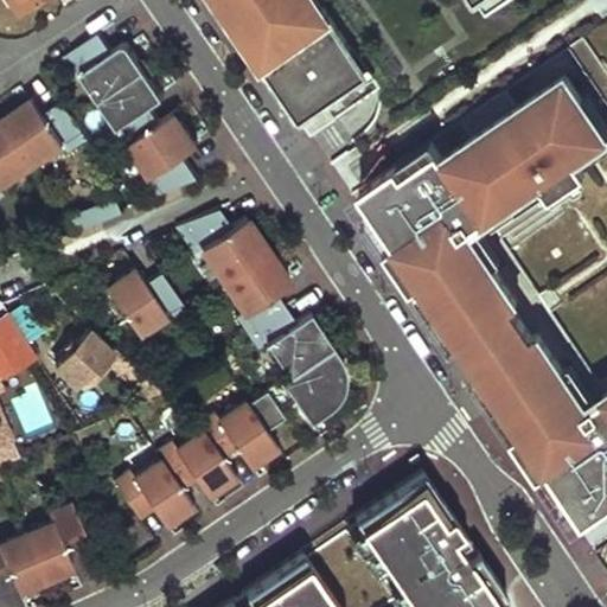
[(13,0),(23,14),(43,0),(13,0)]
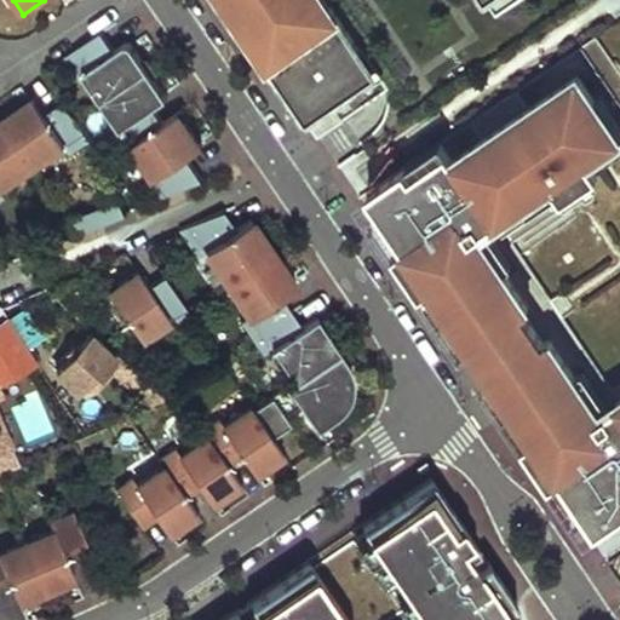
[(225,0),(320,141),(389,95),(325,0),(225,0)]
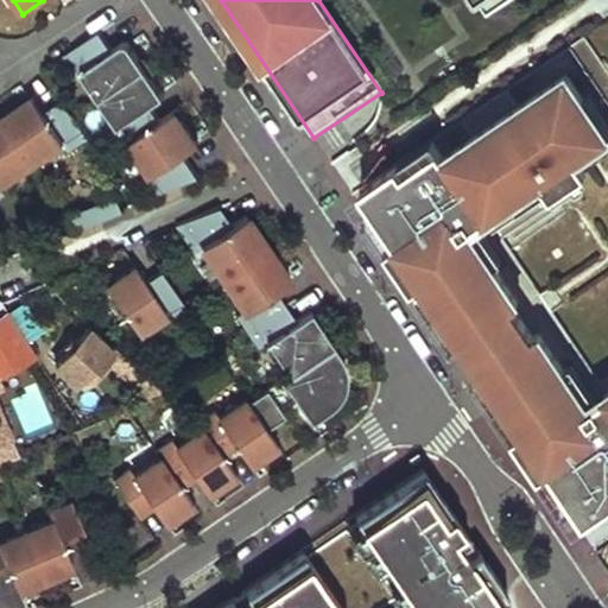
[(474,0),(489,20),(519,0),(474,0)]
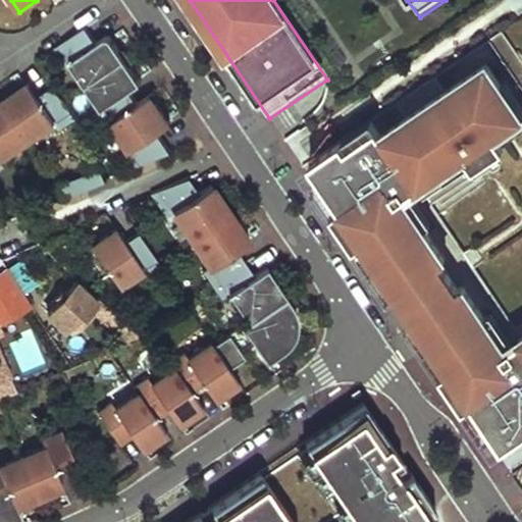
[(111,36),(99,45),(88,28),(54,49),(66,66),(72,62),(104,110),(99,115),(107,126),(113,123),(134,153),(126,157),(136,170),(172,154),(159,135),(172,125),(153,97),(140,105),(132,92),(144,84),(111,36)]
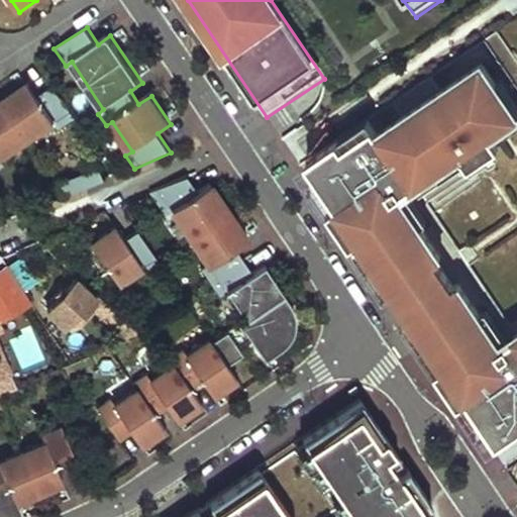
[(516,116),(516,62),(497,32),(307,161),(319,178),(329,193),(321,198),(387,295),(391,292),(399,303),(407,316),(403,318),(490,448),(516,429),(516,331),(500,343),(457,280),(453,283),(439,262),(443,260),(400,196),(461,153),(471,167),(500,146),(492,134),(516,116)]
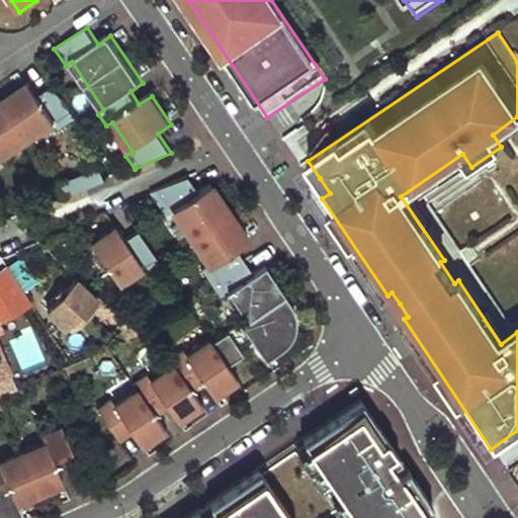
[(55,85),(40,95),(31,83),(0,103),(0,166),(5,163),(0,156),(55,118),(60,126),(76,116),(55,85)]
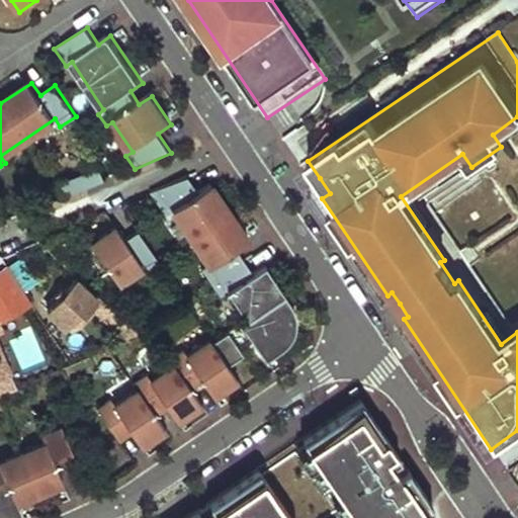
[(106,180),(102,167),(59,184),(66,195),(106,180)]
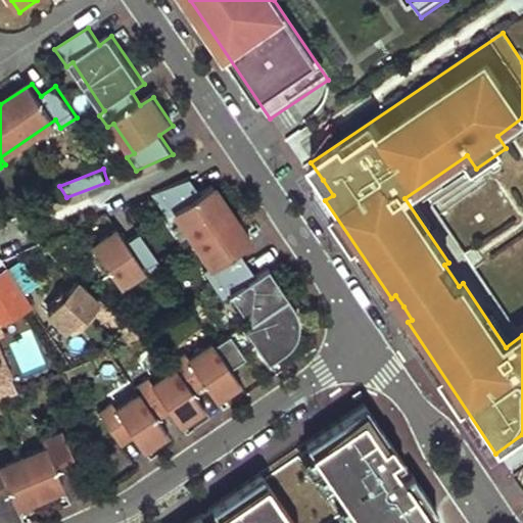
[(323,180),(315,186),(325,200),(333,195),(323,180)]
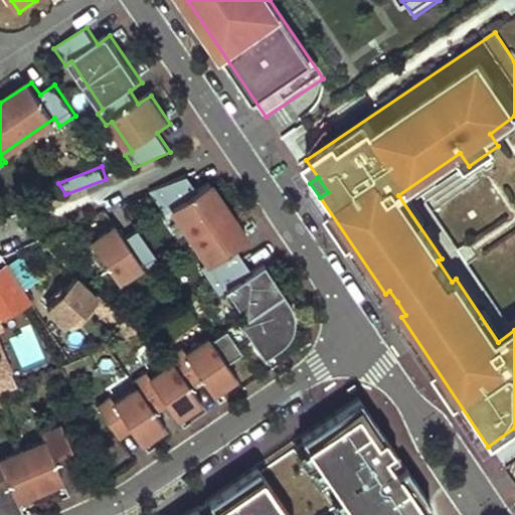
[(208,185),(195,194),(186,179),(149,194),(164,216),(172,211),(208,266),(201,271),(219,297),(226,292),(245,320),(239,324),(264,359),(280,348),(287,342),(291,336),(293,329),(294,321),(293,315),(292,311),(291,308),(288,304),(283,295),(268,273),(264,267),(250,275),(233,250),(246,241),(232,222),(208,185)]
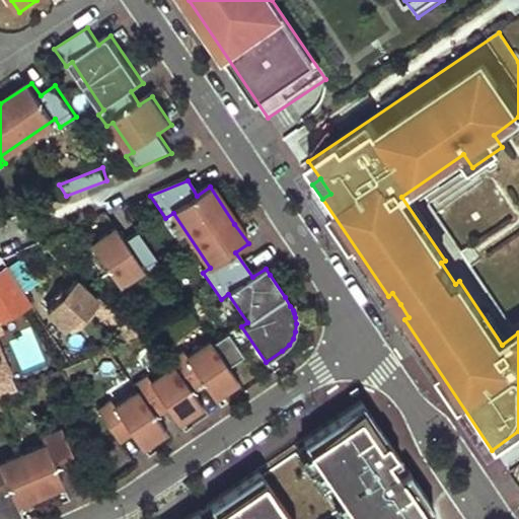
[(116,230),(91,246),(115,282),(140,265),(148,278),(161,269),(139,236),(126,245),(116,230)]
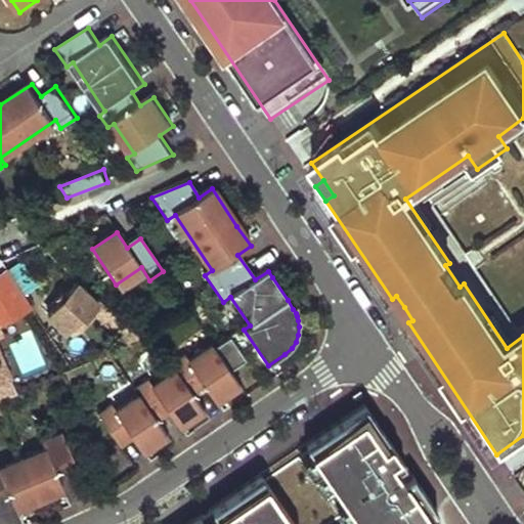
[(7,262),(24,290),(36,281),(19,255),(7,262)]
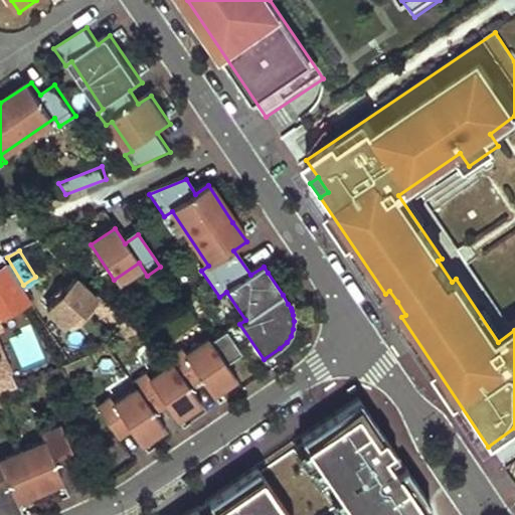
[(31,304),(6,265),(0,268),(0,302),(1,305),(0,305),(0,392),(13,387),(0,354),(0,333),(14,328),(9,319),(31,304)]
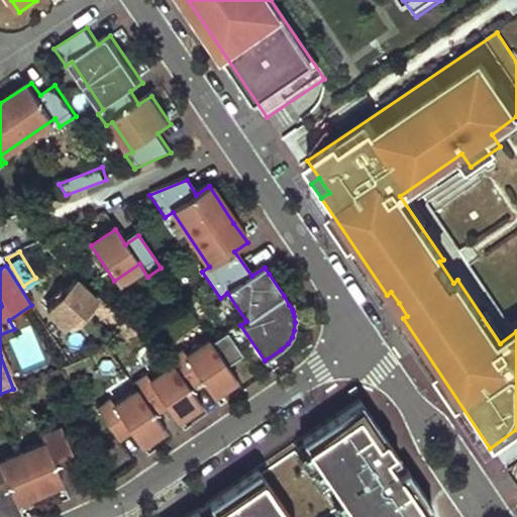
[(78,277),(45,311),(63,325),(78,308),(82,311),(89,304),(97,294),(78,277)]
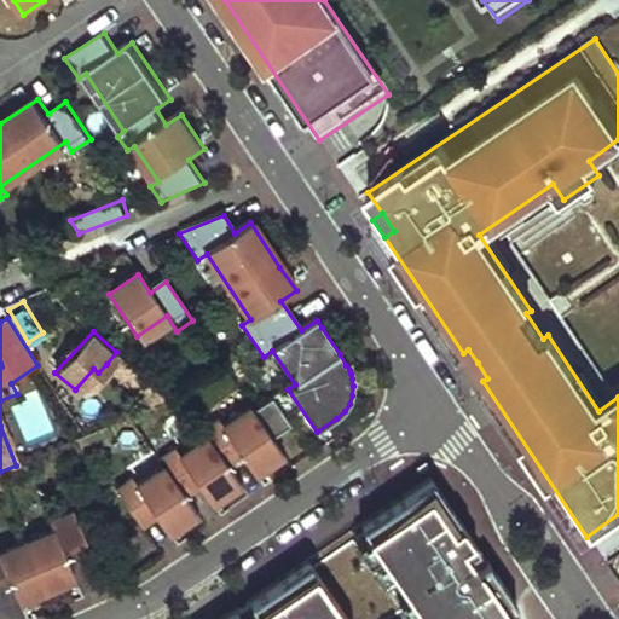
[(106,364),(151,408),(168,399),(116,352),(106,364)]
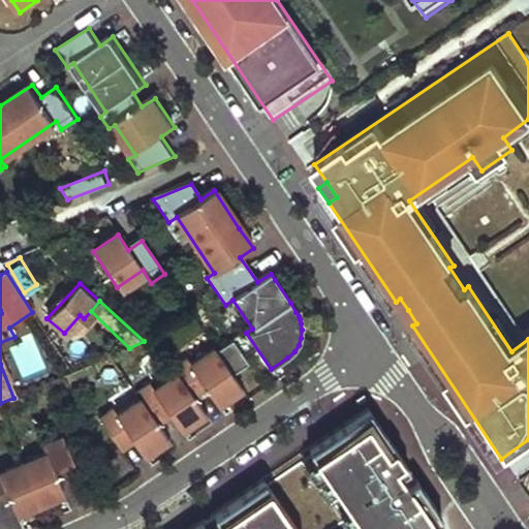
[(246,333),(232,342),(248,366),(257,378),(271,369),(246,333)]
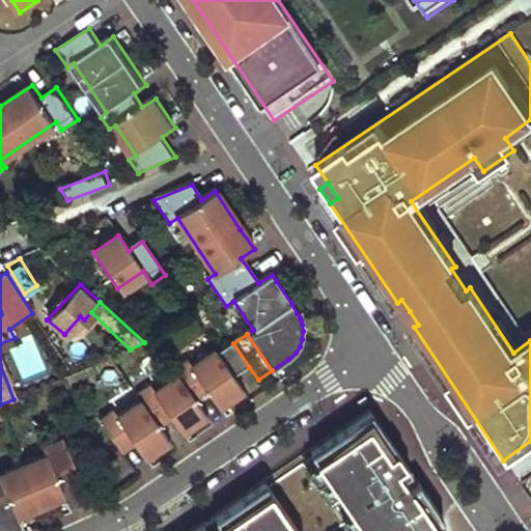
[(249,367),(233,343),(218,354),(216,351),(192,366),(188,360),(173,369),(177,375),(155,391),(150,385),(136,394),(140,400),(116,416),(112,410),(98,419),(120,453),(134,444),(142,456),(167,441),(159,427),(171,419),(179,431),(204,415),(196,402),(208,394),(218,407),(243,390),(234,378),(249,367)]
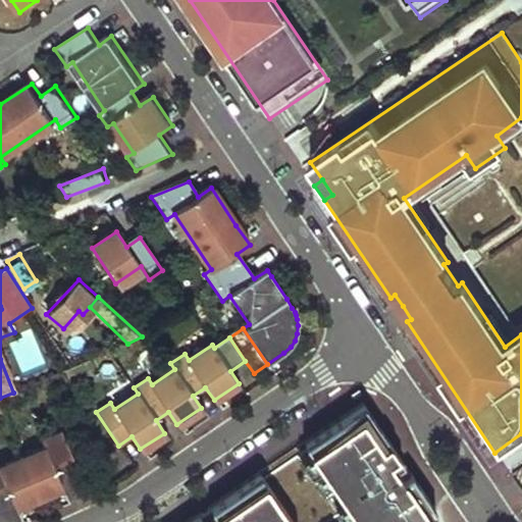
[(356,521),(418,521),(426,517),(434,512),(403,464),(363,405),(305,445),(356,521)]
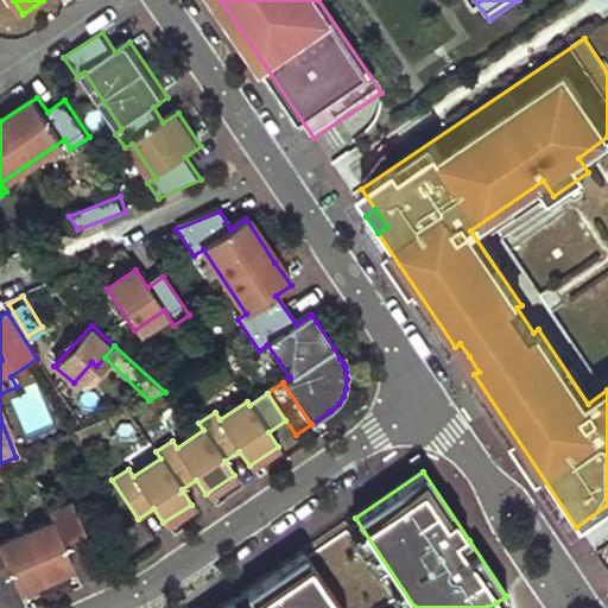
[(82,530),(70,499),(0,530),(0,565),(5,563),(17,589),(73,565),(61,538),(82,530)]
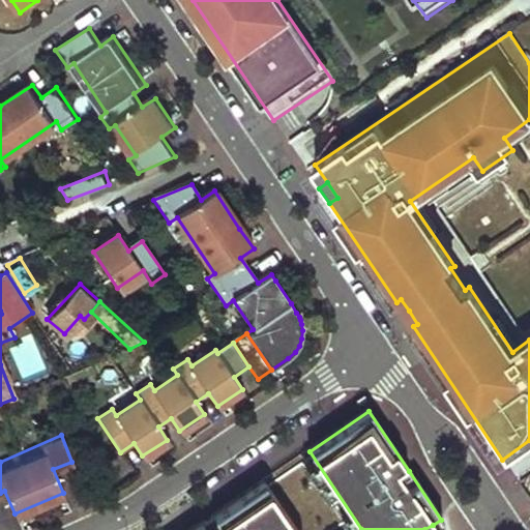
[(296,529),(264,482),(195,529),(296,529)]
